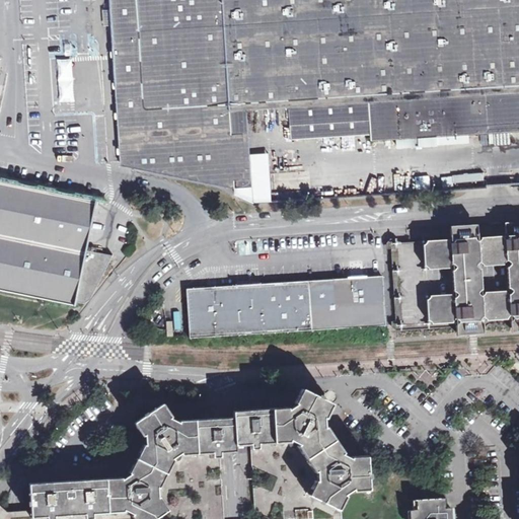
[(518,0),(110,0),(112,6),(113,20),(114,33),(117,84),(122,163),(132,165),(169,173),(236,188),(234,153),(234,148),(233,136),(243,135),(242,127),(232,127),(232,122),(232,119),(231,109),(247,108),(263,107),(282,106),(292,106),(371,101),(372,134),(373,140),(378,140),(392,139),(396,139),(397,147),(439,144),(438,136),(442,136),(451,135),(469,134),(514,131),(518,130),(518,0)]
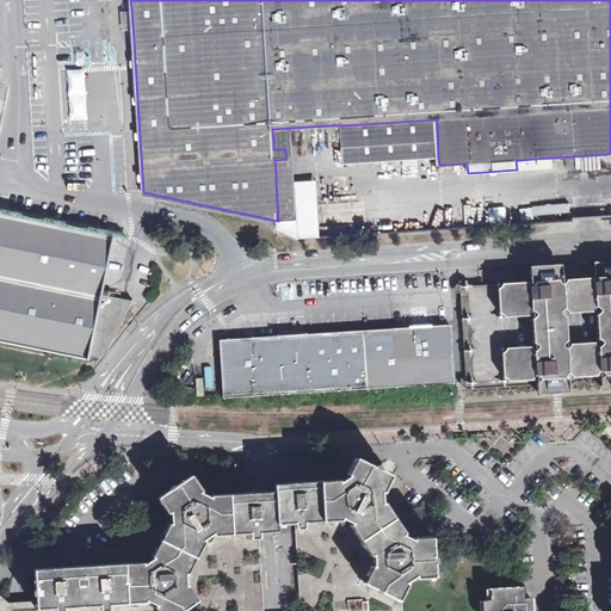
[(66,111),(67,119),(88,118),(88,110),(87,99),(87,88),(86,78),(86,68),(63,69),(63,79),(65,90),(66,100),(66,111)]
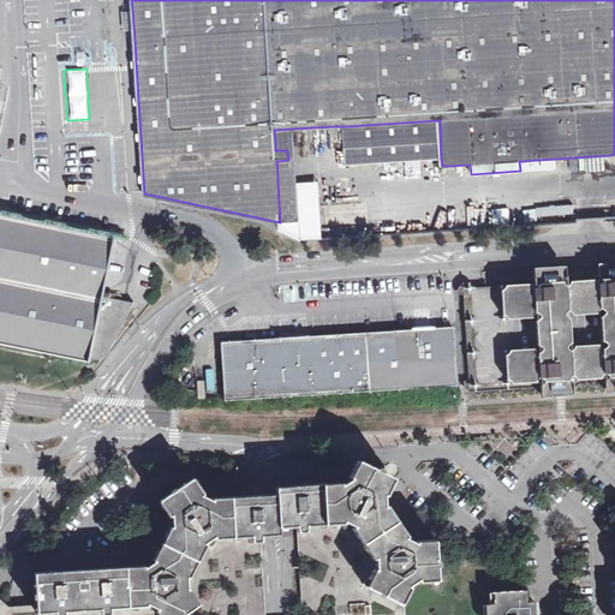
[(440,120),(346,126),(348,162),(441,159),(440,120)]
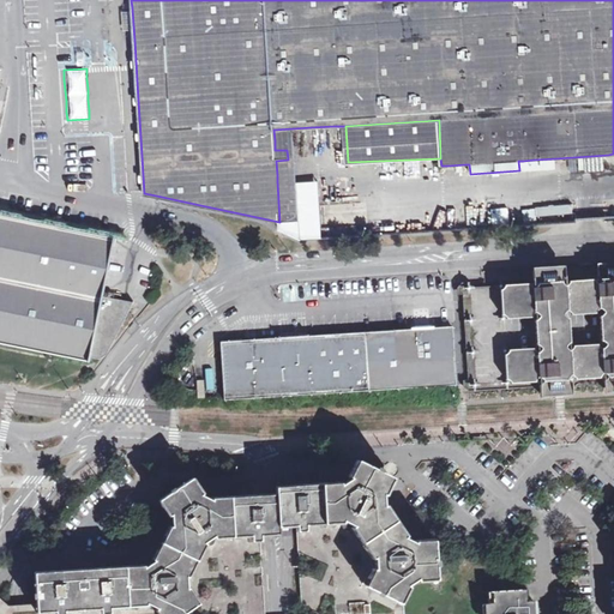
[(277,181),(280,222),(281,228),(305,239),(321,238),(318,182),(296,184),(296,174),(294,143),(293,128),(274,130),(275,140),(275,144),(275,150),(287,150),(288,160),(276,161),(277,175),(277,181)]
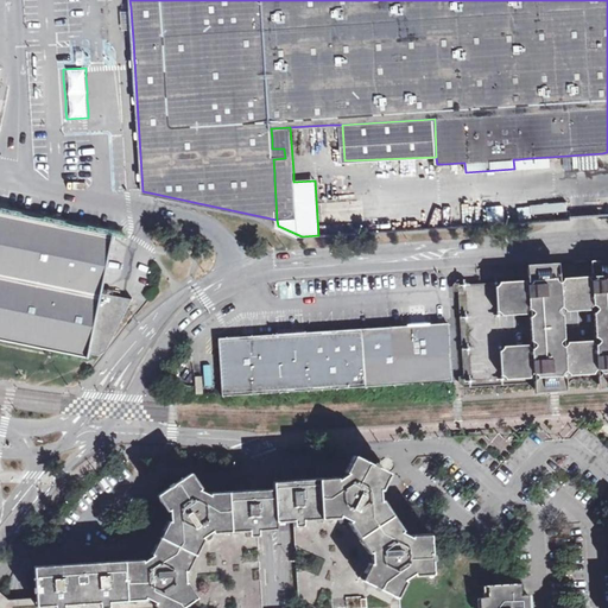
[(513,159),(514,169),(550,168),(550,157),(529,158),(518,159),(513,159)]
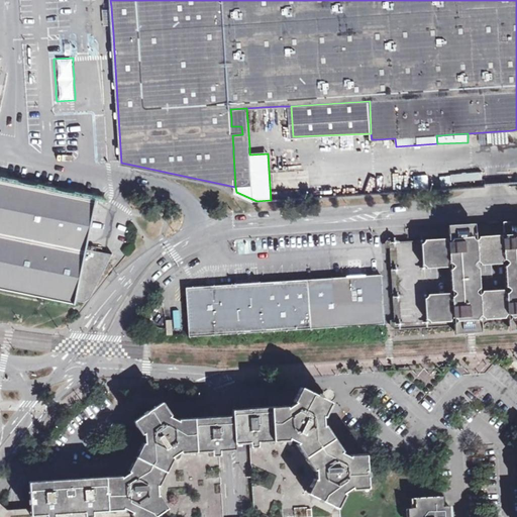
[(426,186),(425,171),(413,172),(414,187),(426,186)]
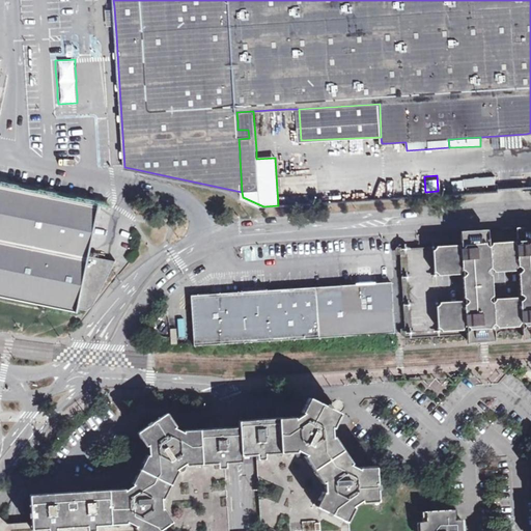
[(0,185),(99,205),(100,199),(0,178),(0,185)]
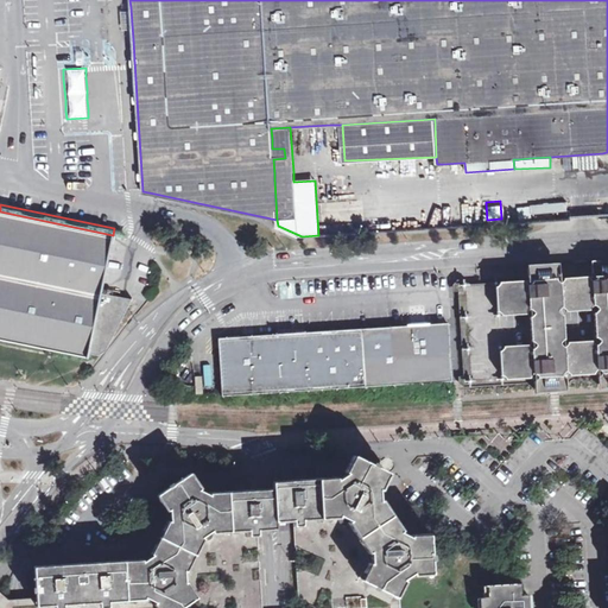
[(0,340),(87,358),(88,354),(96,355),(101,353),(105,350),(107,346),(128,306),(112,302),(113,295),(114,289),(102,286),(113,235),(0,211),(0,340)]
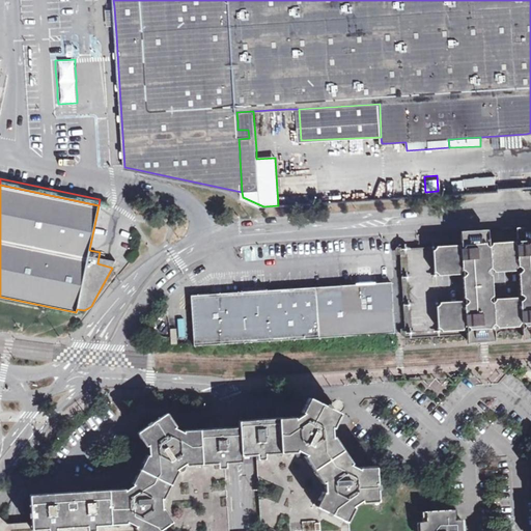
[(530,239),(510,241),(509,241),(485,242),(403,246),(404,260),(409,333),(483,329),(530,326),(530,239)]
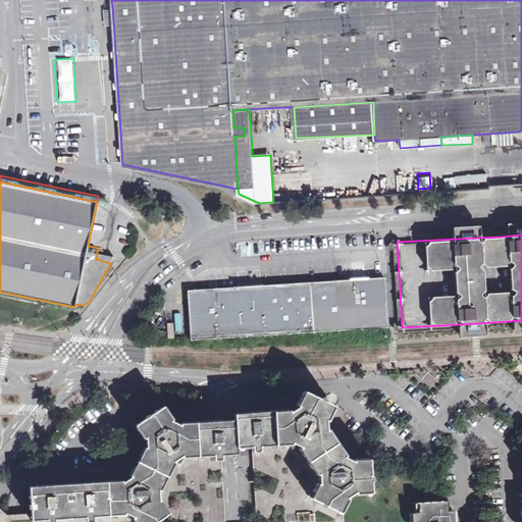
[(96,259),(110,263),(113,257),(97,253),(96,259)]
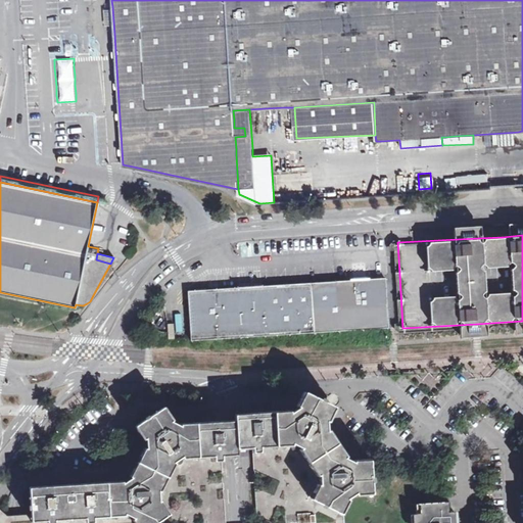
[(311,282),(314,331),(388,327),(385,277),(333,280),(311,282)]
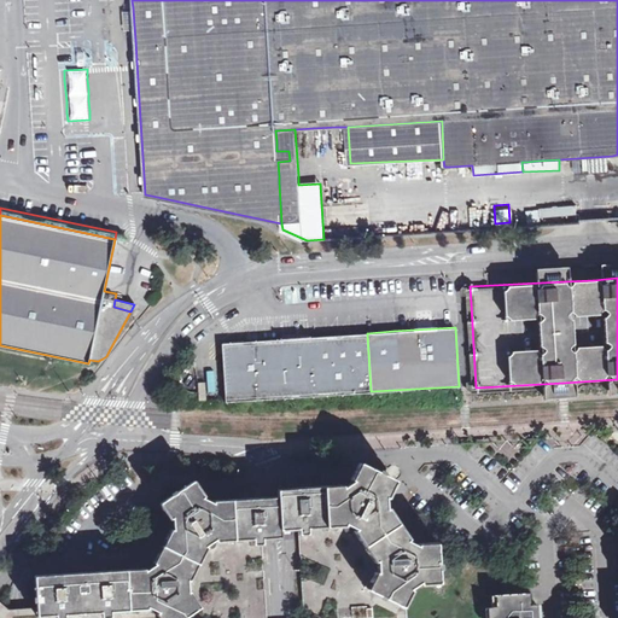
[(225,400),(371,391),(367,333),(290,337),(272,338),(244,340),(222,342),(225,400)]
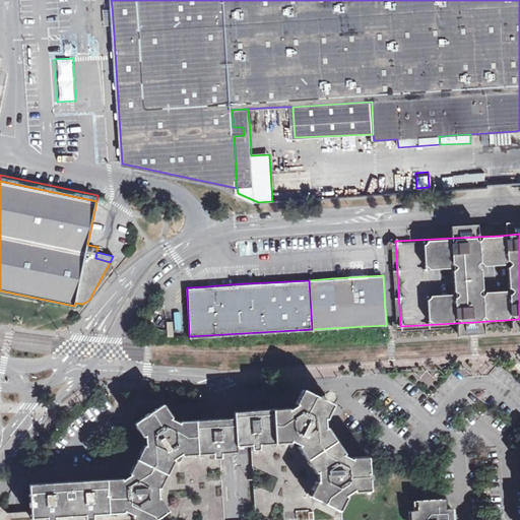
[(163,316),(163,303),(152,308),(150,317),(163,316)]
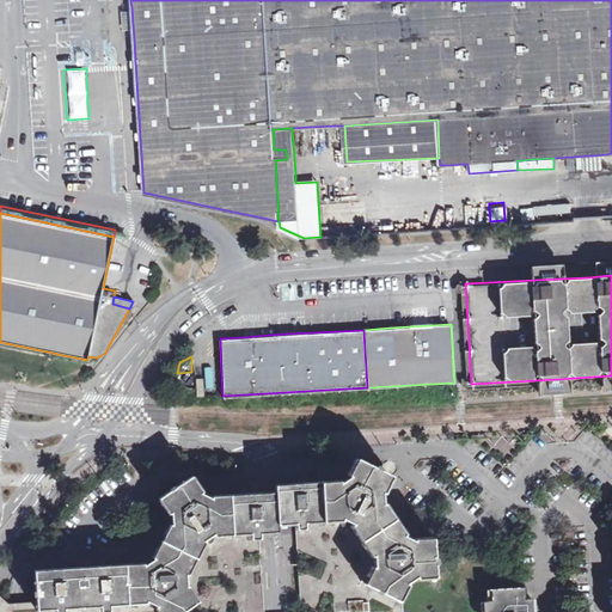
[(196,389),(209,387),(208,366),(201,366),(201,378),(196,379),(196,389)]
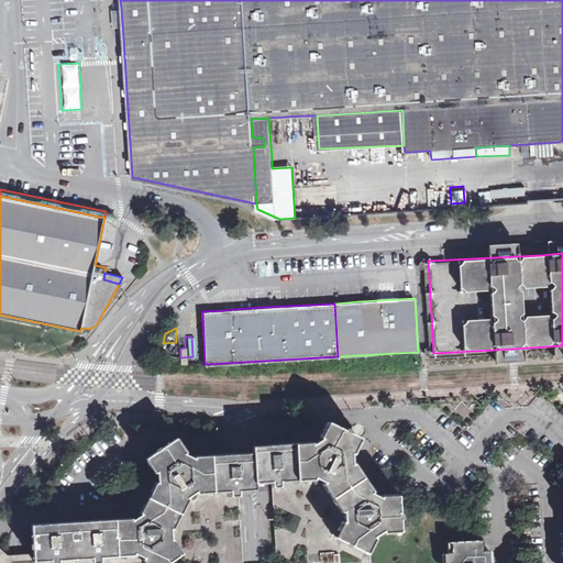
[(253,453),(238,453),(240,492),(256,490),(256,484),(272,483),(315,481),(315,477),(317,478),(324,483),(323,484),(342,512),(344,511),(344,522),(340,520),(332,534),(335,536),(335,537),(364,552),(368,554),(370,553),(372,554),(379,540),(374,537),(384,531),(384,533),(400,533),(399,495),(383,495),(382,495),(382,498),(372,493),(374,490),(355,463),(353,464),(352,455),(351,452),(354,454),(362,439),(359,438),(327,421),(320,437),(323,439),(313,444),(312,442),(271,444),(253,445),(253,453)]
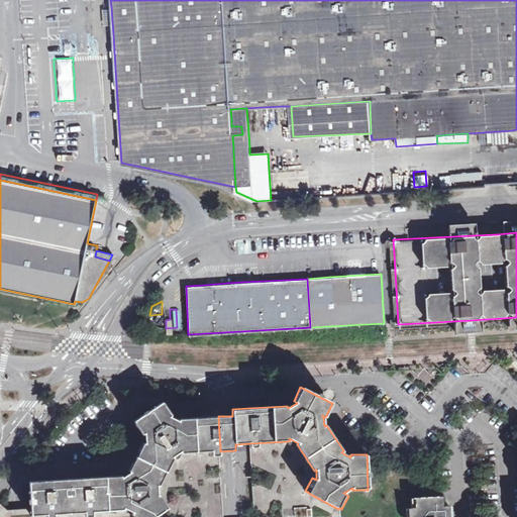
[(218,451),(220,451),(218,416),(179,418),(179,420),(169,416),(171,415),(163,402),(160,403),(133,421),(142,435),(145,433),(145,443),(142,442),(128,471),(130,473),(122,478),(122,476),(30,481),(31,507),(32,516),(124,511),(124,508),(133,512),(132,514),(134,516),(156,516),(158,516),(170,508),(163,497),(162,494),(160,496),(158,485),(161,487),(175,458),(173,456),(179,452),(181,450),(182,453),(218,451)]
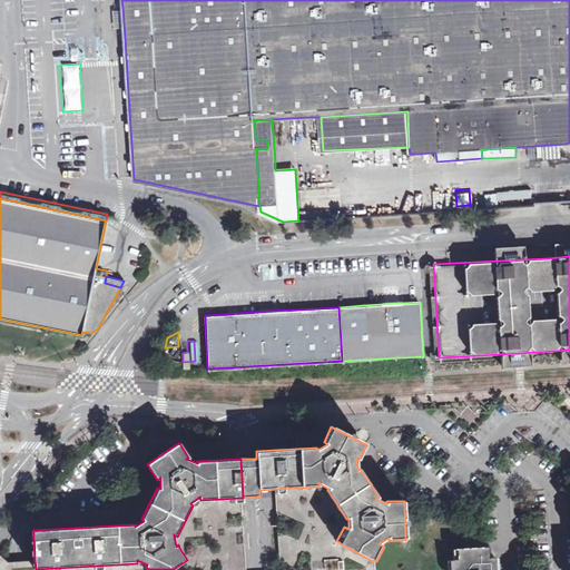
[(367,562),(369,559),(340,543),(340,542),(336,541),(344,527),(349,529),(349,518),(346,519),(327,490),(328,489),(321,484),(318,483),(318,487),(275,489),(279,569),(365,569),(365,567),(367,562)]
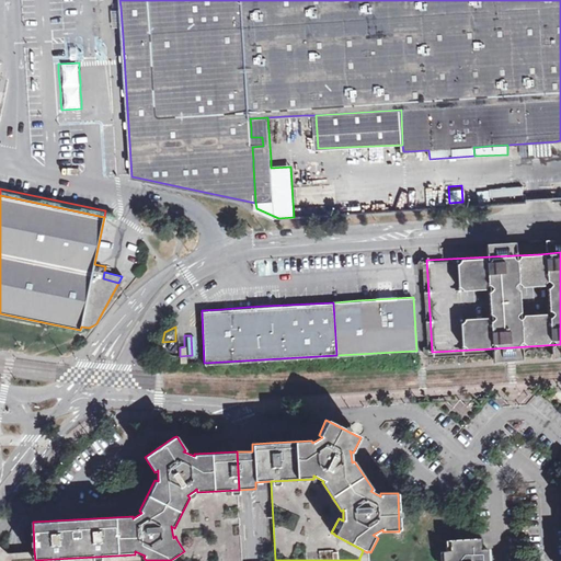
[(184,551),(171,560),(241,560),(237,490),(197,492),(196,489),(194,491),(187,495),(190,497),(174,528),(171,526),(173,538),(175,536),(176,539),(184,551)]
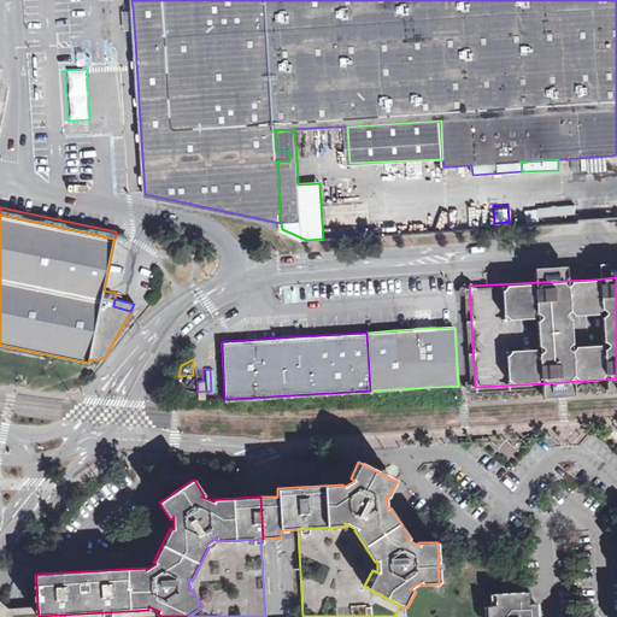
[(546,616),(546,601),(535,601),(536,593),(506,593),(507,604),(501,605),(503,616),(499,616),(498,616),(546,616)]
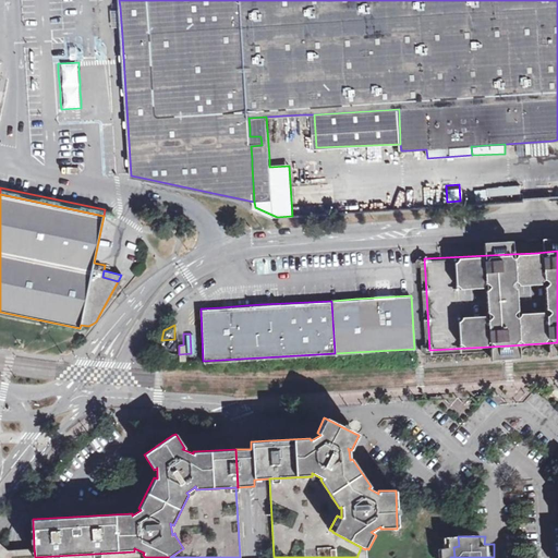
[(170,557),(168,557),(145,557),(143,555),(144,553),(134,548),(134,552),(35,557),(34,547),(8,549),(3,546),(0,549),(0,557),(170,557)]
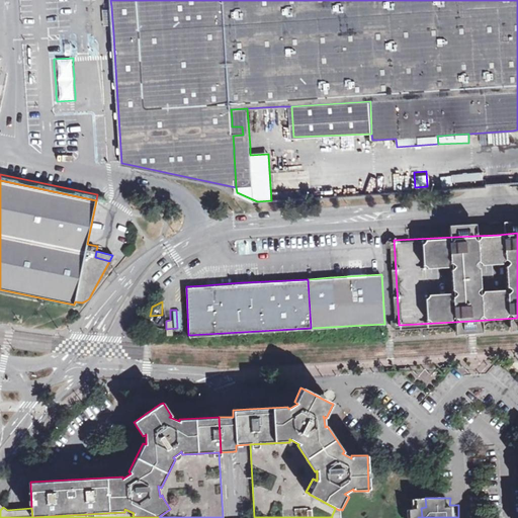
[(342,517),(339,510),(335,508),(334,511),(332,515),(332,517),(342,517)]
